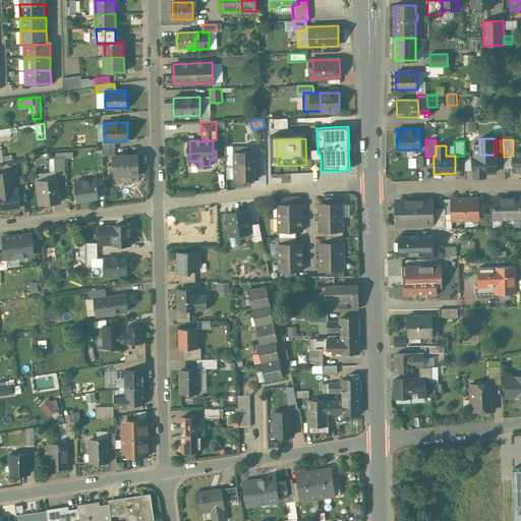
[(115,148),(103,149),(104,157),(113,157),(114,157),(115,157),(115,148)]
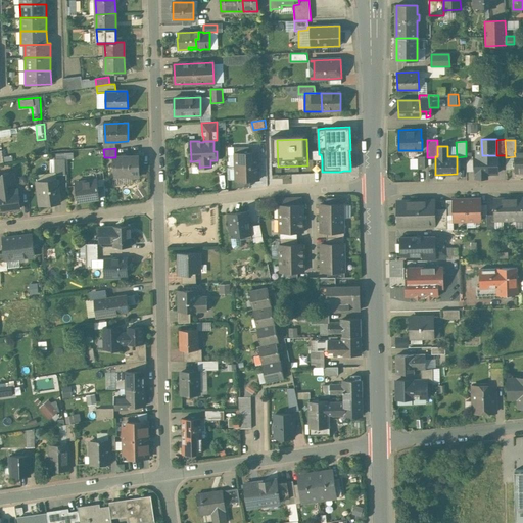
[(319,154),(319,150),(313,151),(313,160),(322,159),(321,154),(319,154)]
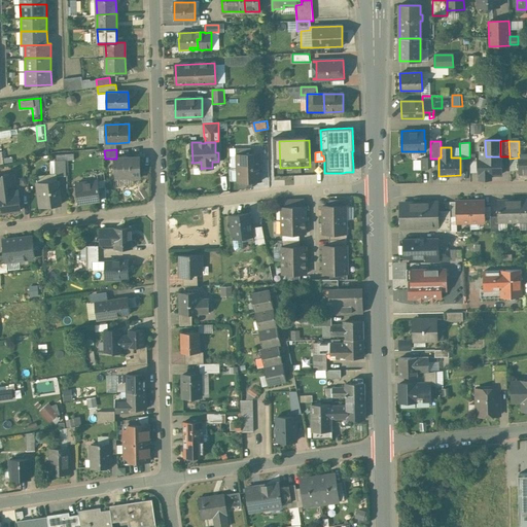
[(526,152),(519,153),(518,153),(519,157),(519,173),(526,173),(526,152)]
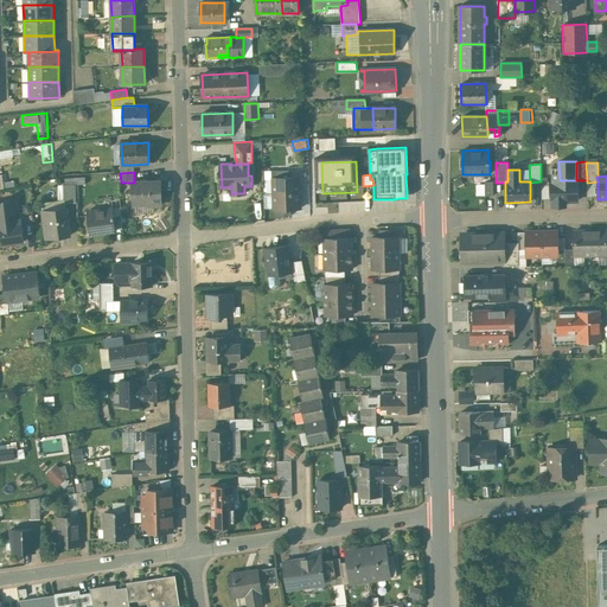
[(289,178),(273,178),(273,179),(274,195),(299,193),(299,177),(289,178)]
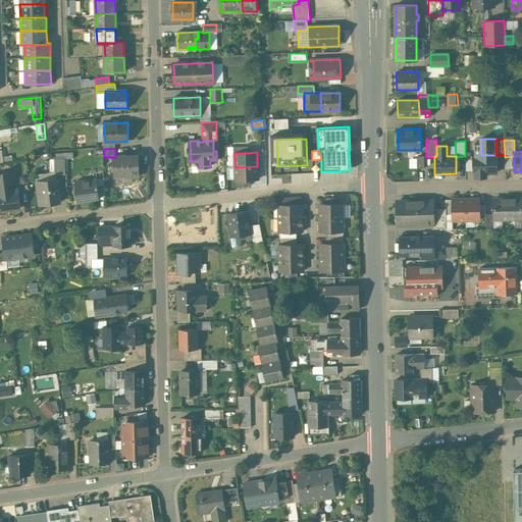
[(481,155),(474,155),(474,173),(475,173),(475,177),(486,177),(485,173),(497,173),(497,155),(496,155),(481,155)]
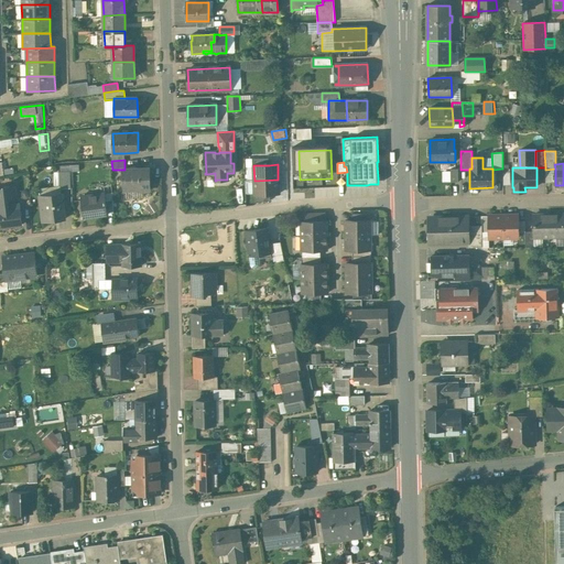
[(125,170),(123,170),(123,190),(139,188),(139,190),(150,190),(149,169),(125,170)]
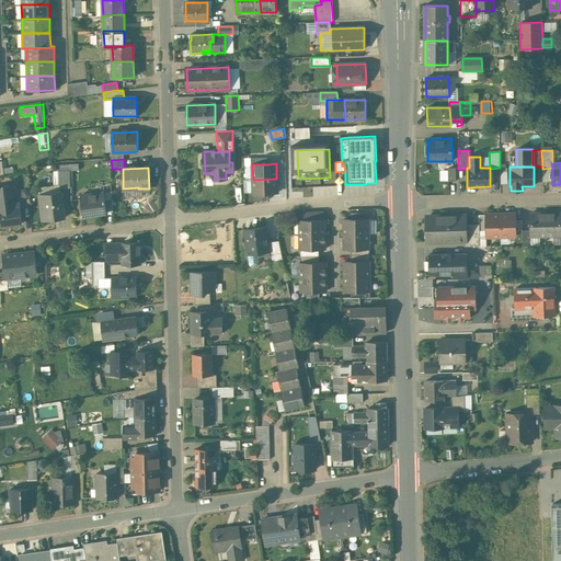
[(69,171),(58,172),(59,189),(70,187),(69,171)]
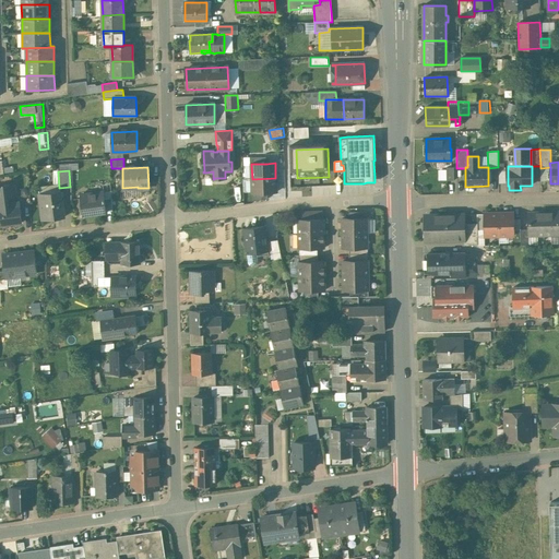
[(275,178),(252,179),(252,192),(252,193),(268,193),(276,192),(275,178)]
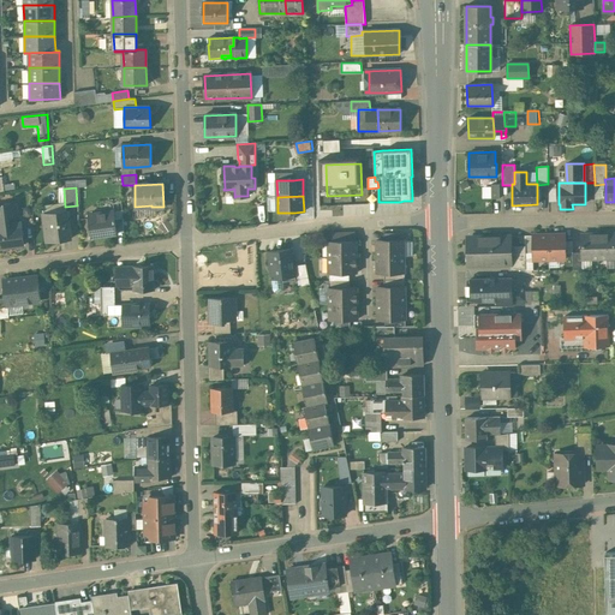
[(5,204),(3,207),(0,207),(0,225),(9,225),(7,218),(16,216),(15,203),(5,204)]
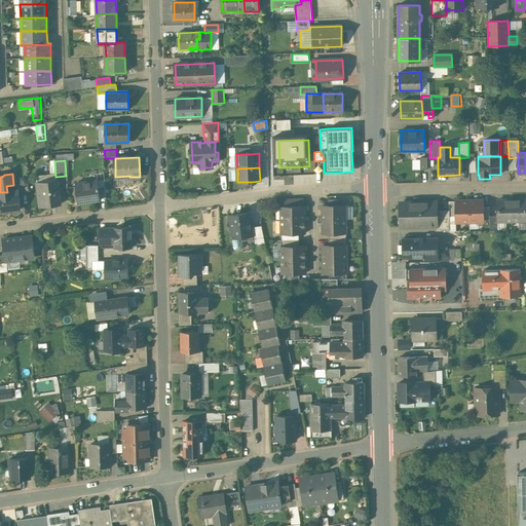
[(58,180),(37,183),(40,208),(61,204),(58,180)]
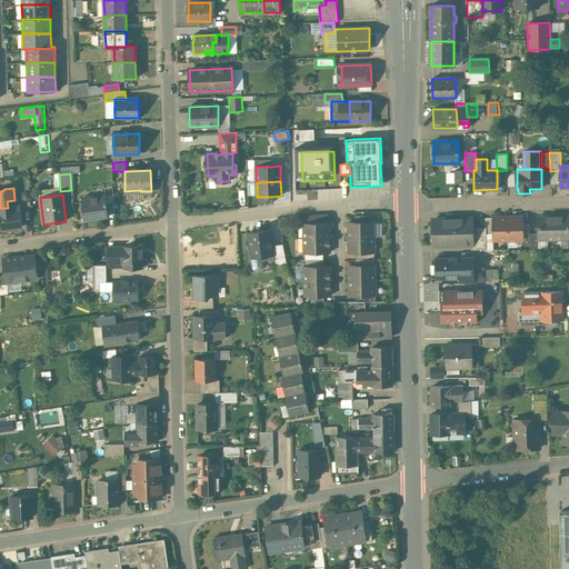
[(113,195),(105,196),(107,212),(108,216),(115,215),(113,195)]
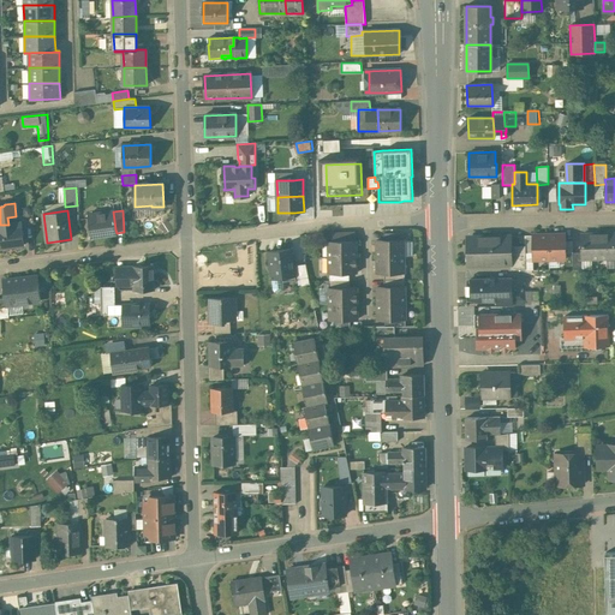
[(113,212),(88,215),(90,237),(101,236),(101,231),(115,230),(113,212)]
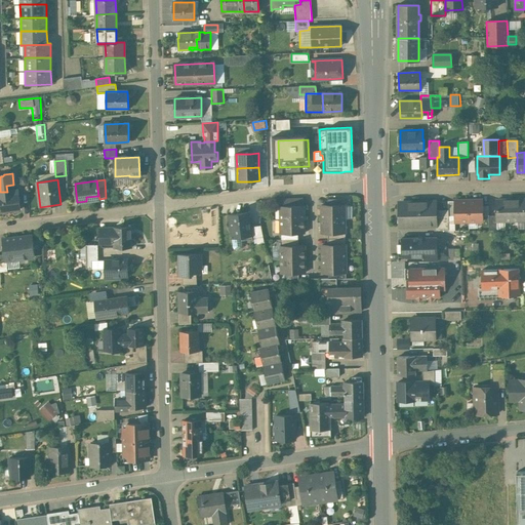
[(251,182),(237,182),(237,180),(235,180),(236,189),(251,187),(251,182)]
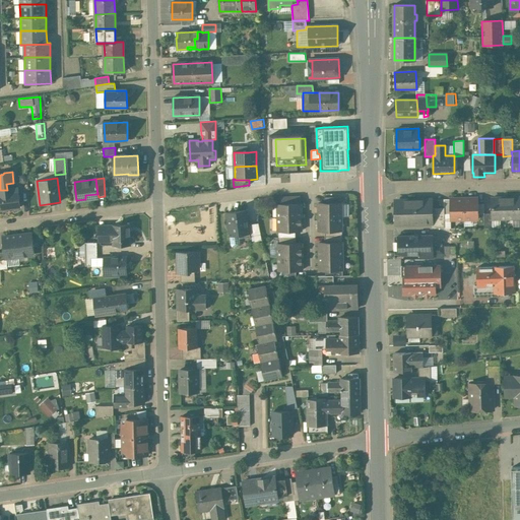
[(17,192),(7,193),(7,190),(0,190),(0,209),(19,207),(17,192)]
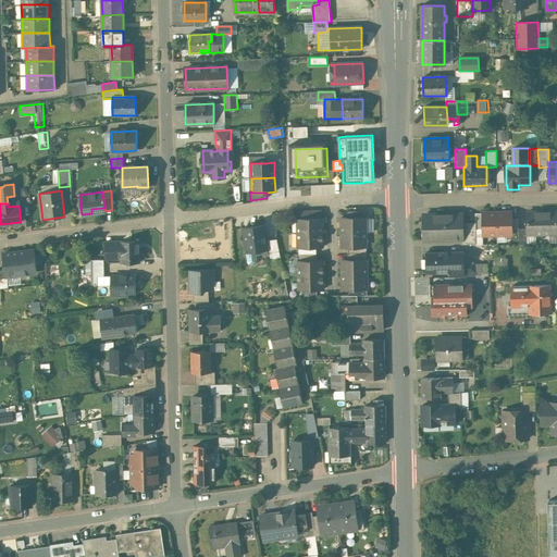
[(556,211),(542,212),(543,234),(556,233),(556,211)]
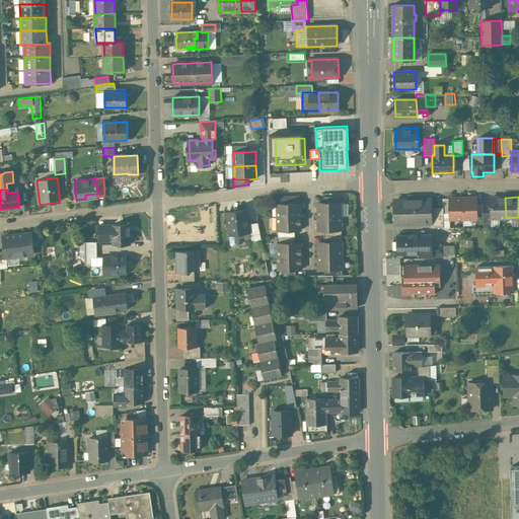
[(476,198),(463,199),(463,219),(477,219),(477,209),(476,204),(476,198)]
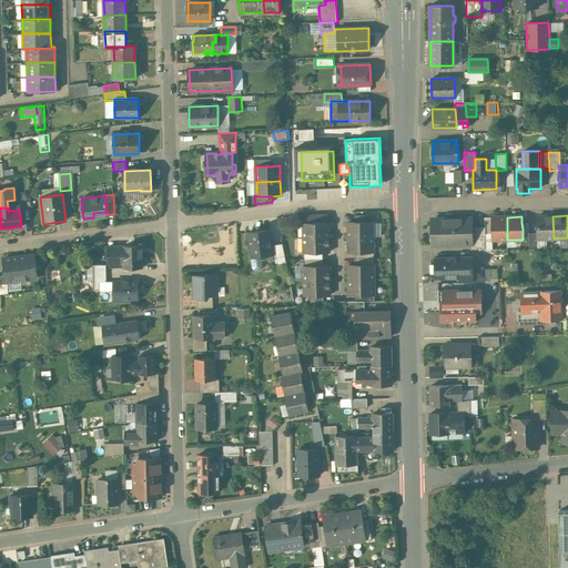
[(553,216),(537,216),(537,233),(537,239),(538,239),(554,239),(553,216)]
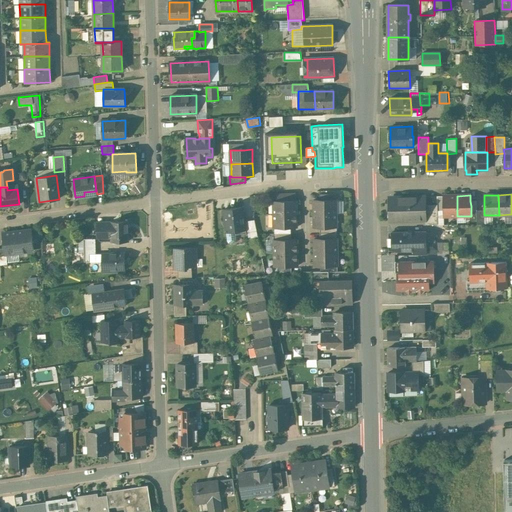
[(457,196),(443,196),(443,216),(457,216),(457,196)]
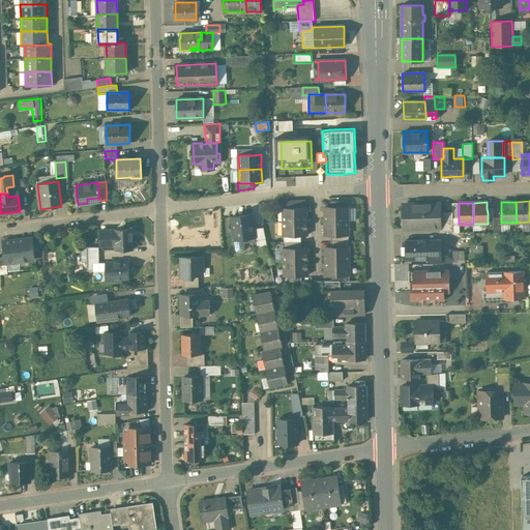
[(440,204),(406,204),(403,212),(403,229),(440,228),(440,218),(440,204)]
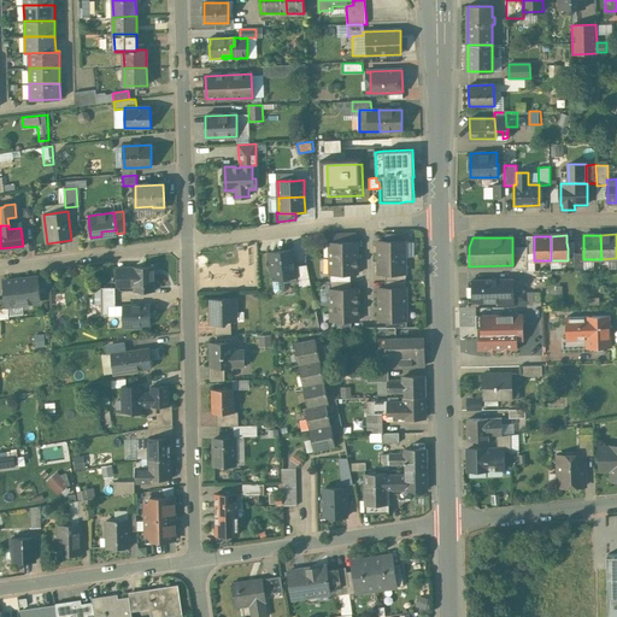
[(385,241),(377,241),(377,258),(405,257),(405,242),(405,241),(385,241)]
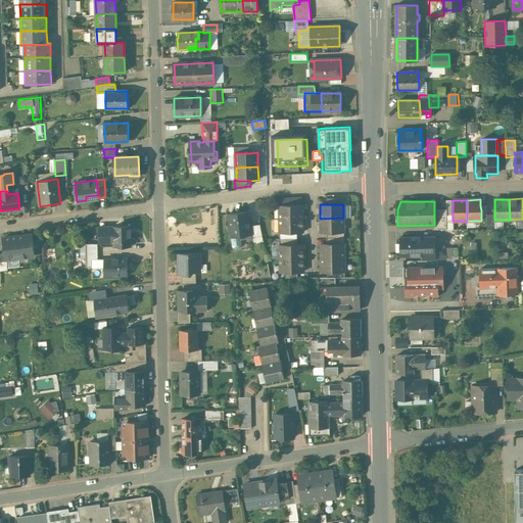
[(302,205),(279,205),(279,220),(302,219),(302,205)]
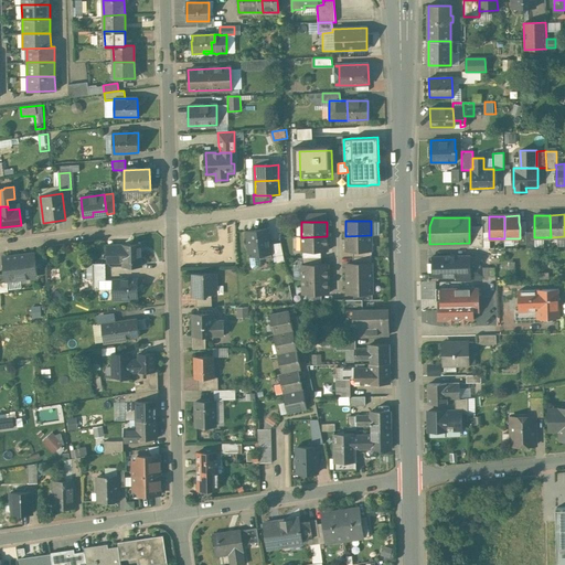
[(267,228),(246,232),(249,256),(259,255),(273,254),(272,244),(269,244),(267,228)]
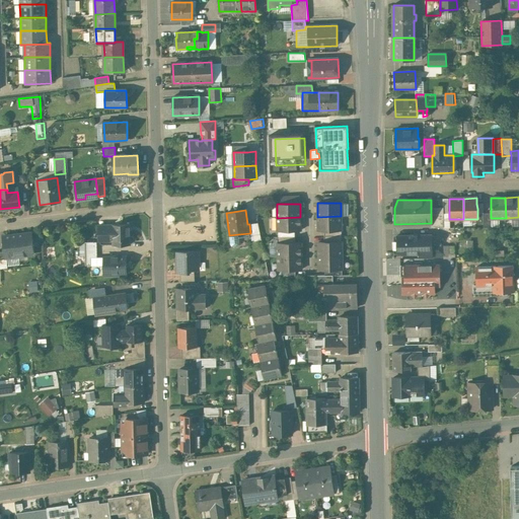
[(491,213),(484,213),(484,227),(492,227),(492,218),(491,218),(491,213)]
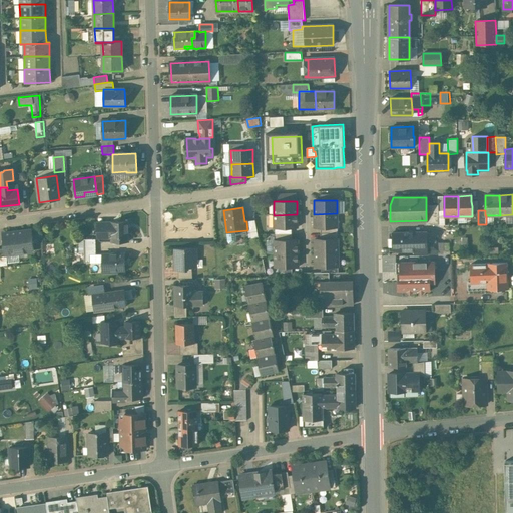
[(438,211),(426,211),(426,220),(426,225),(439,225),(438,211)]
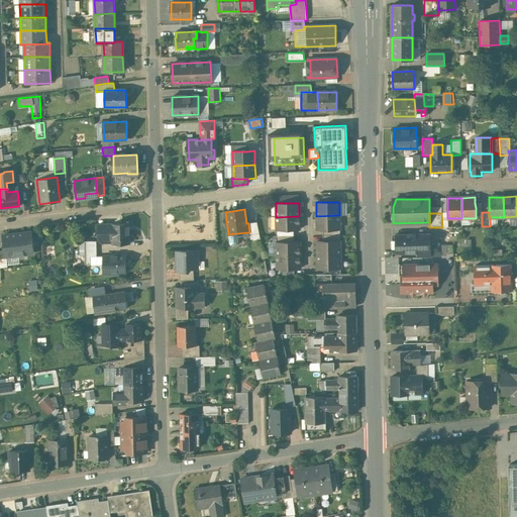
[(339,215),(316,216),(316,229),(322,229),(339,229),(339,216),(339,215)]
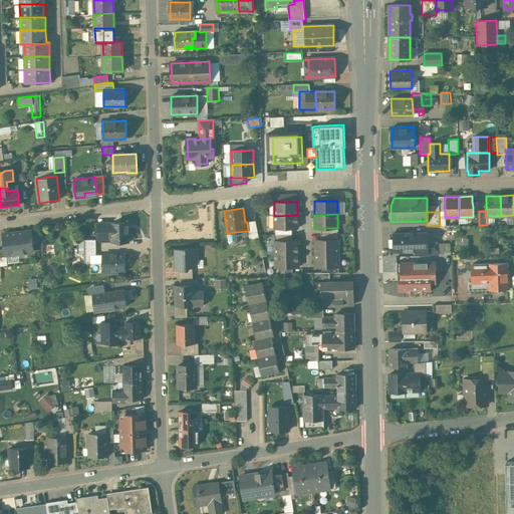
[(297,215),(274,216),(275,229),(291,229),(297,228),(297,215)]
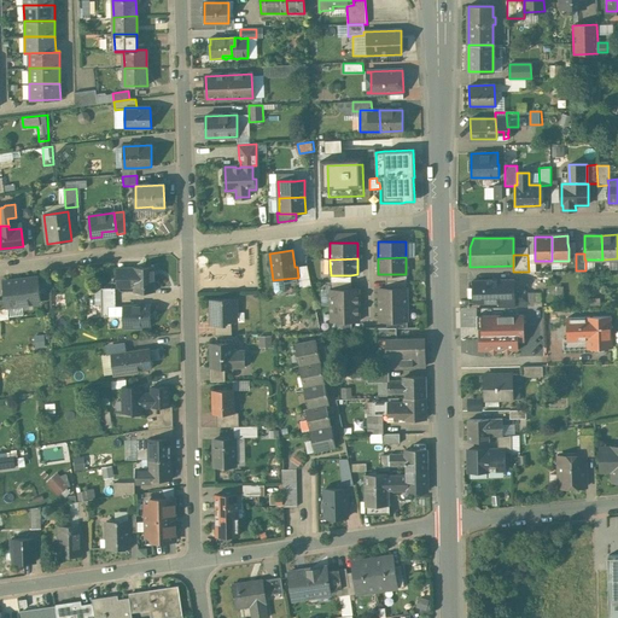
[(307,266),(297,267),(298,278),(298,280),(301,280),(302,287),(310,286),(307,266)]
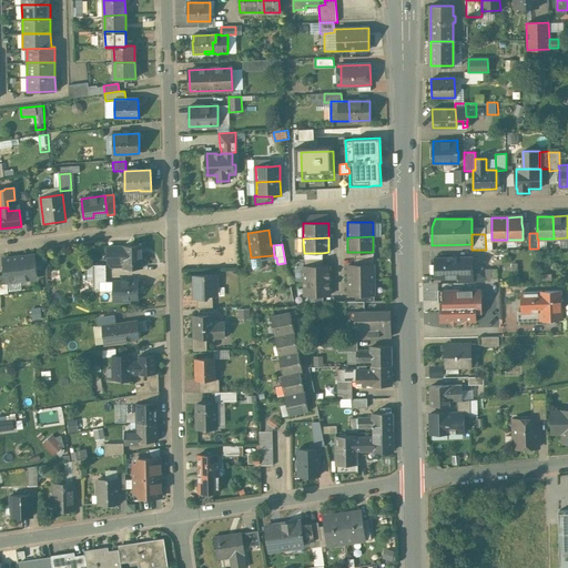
[(142,245),(123,246),(123,263),(123,269),(142,269),(142,245)]
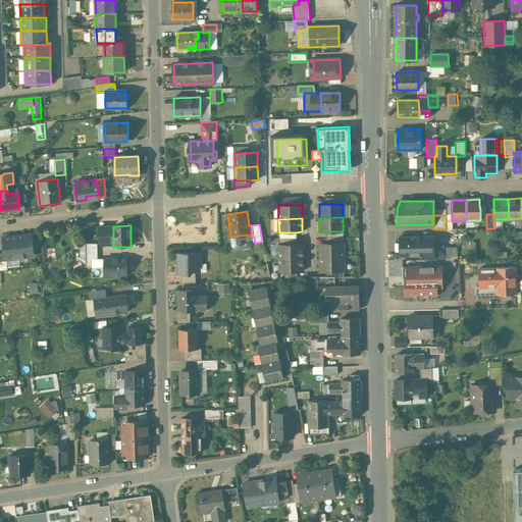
[(113,226),(98,227),(98,239),(100,239),(100,242),(113,242),(113,226)]
